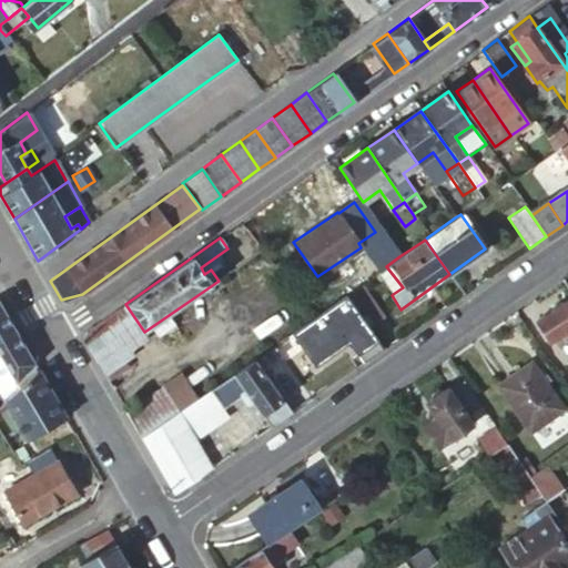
[(377,272),(393,294),(403,287),(386,266),(377,272)]
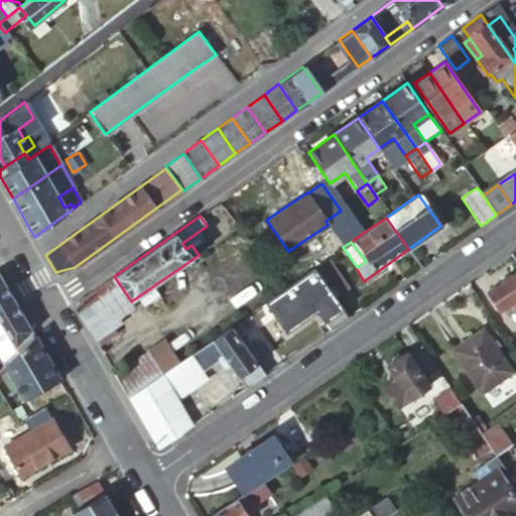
[(348,289),(327,259),(312,268),(326,287),(334,299),(348,289)]
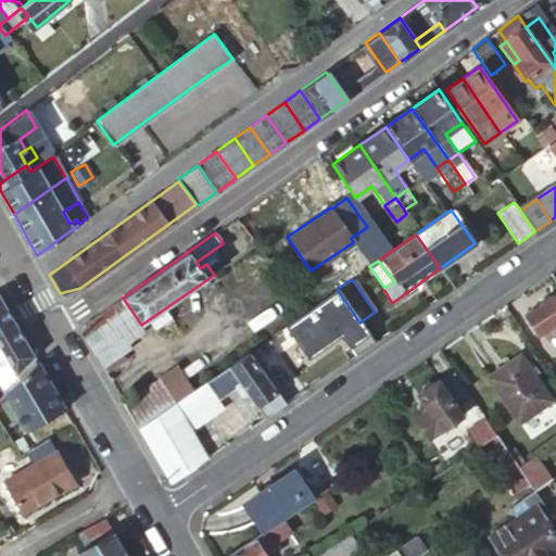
[(555,290),(526,312),(540,332),(554,323),(555,325),(555,290)]
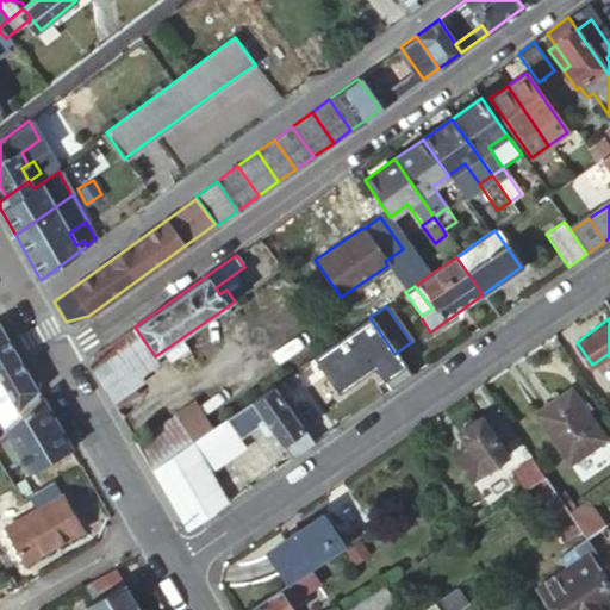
[(0,421),(1,423),(5,431),(41,397),(0,327),(0,379),(16,405),(7,408),(0,415),(0,421)]
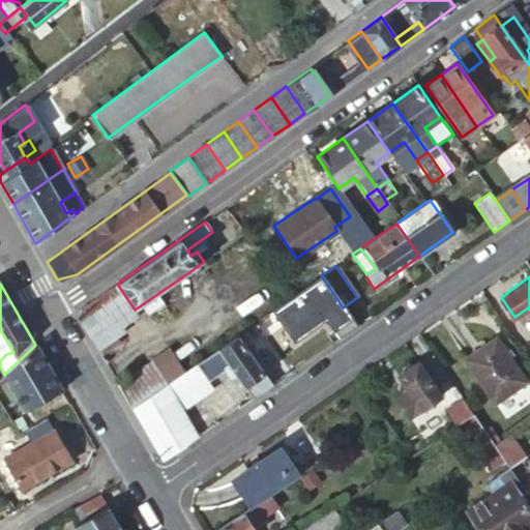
[(135,310),(117,284),(82,310),(79,320),(90,339),(110,325),(117,335),(125,330),(122,325),(138,314),(135,310)]
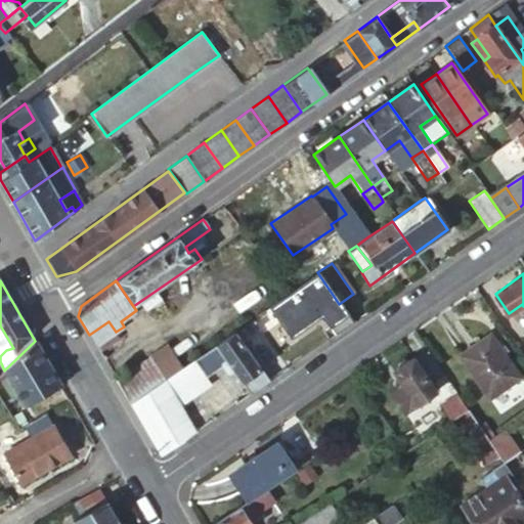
[(319,332),(345,313),(339,304),(331,292),(305,310),(319,332)]
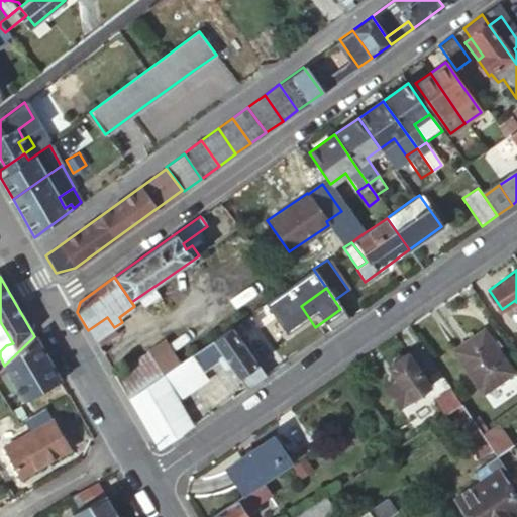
[(284,318),(271,299),(248,314),(262,334),(284,318)]
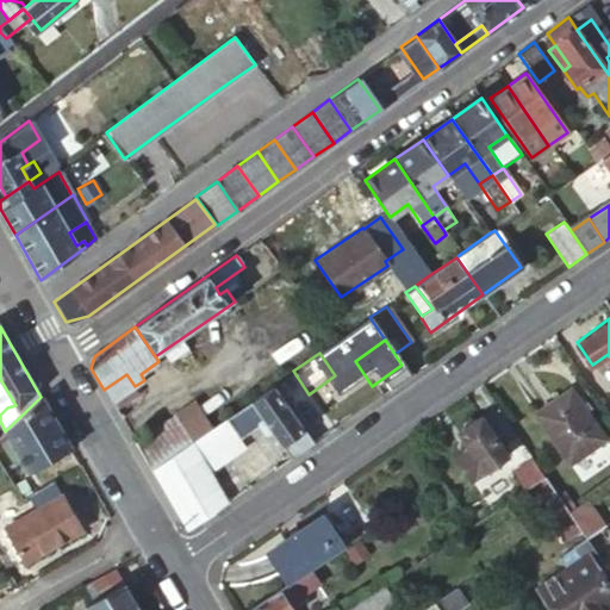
[(104,390),(114,409),(138,392),(135,386),(126,374),(104,390)]
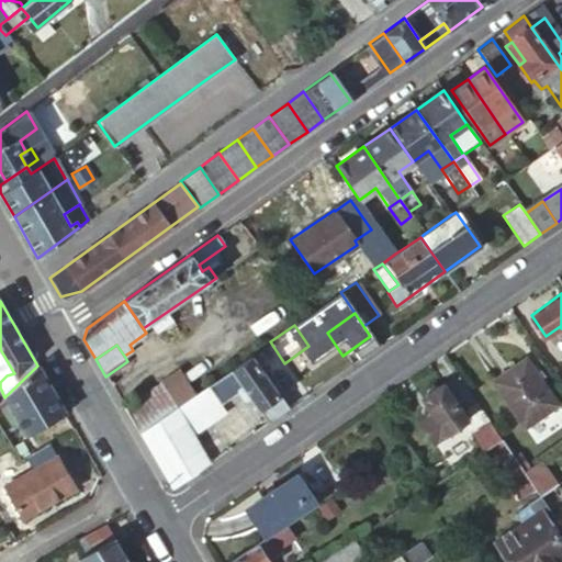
[(249,356),(274,390),(284,382),(259,348),(249,356)]
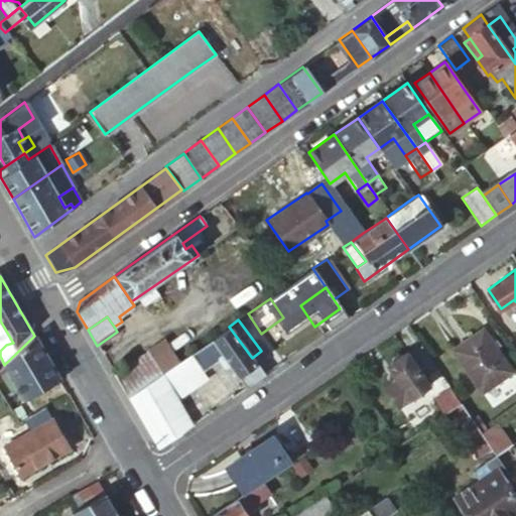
[(0,351),(6,345),(13,343),(0,320),(0,351)]
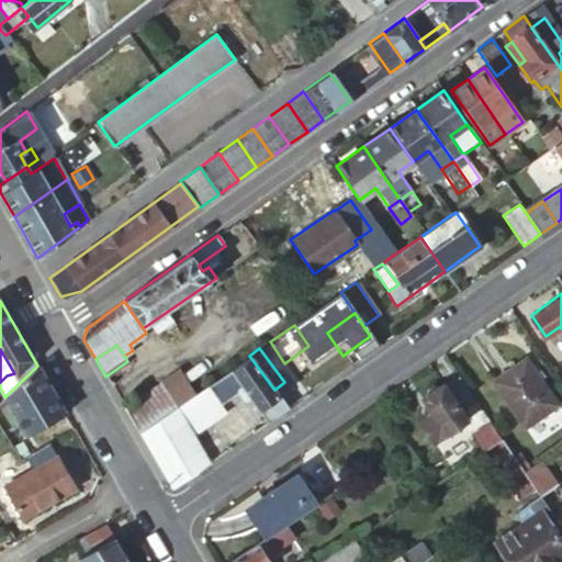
[(242,390),(267,424),(289,408),(274,390),(249,356),(204,386),(217,405),(242,390)]
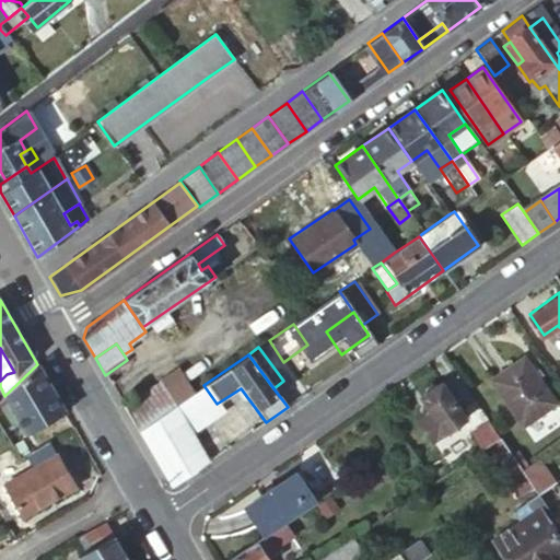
[(490,380),(522,426),(555,403),(523,357),(490,380)]
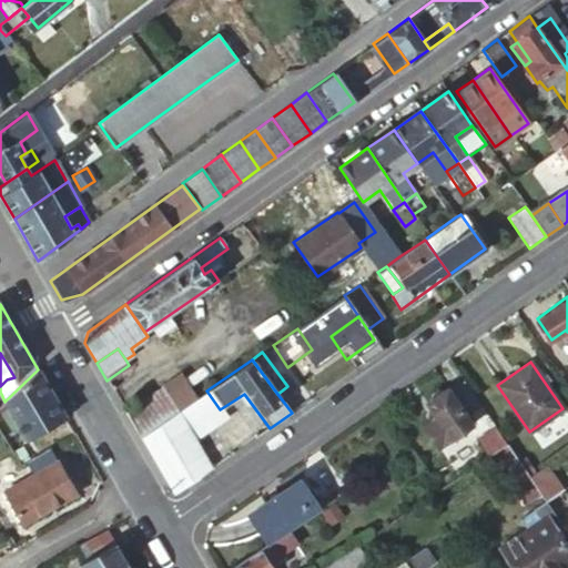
[(38,369),(4,402),(28,440),(66,418),(38,369)]
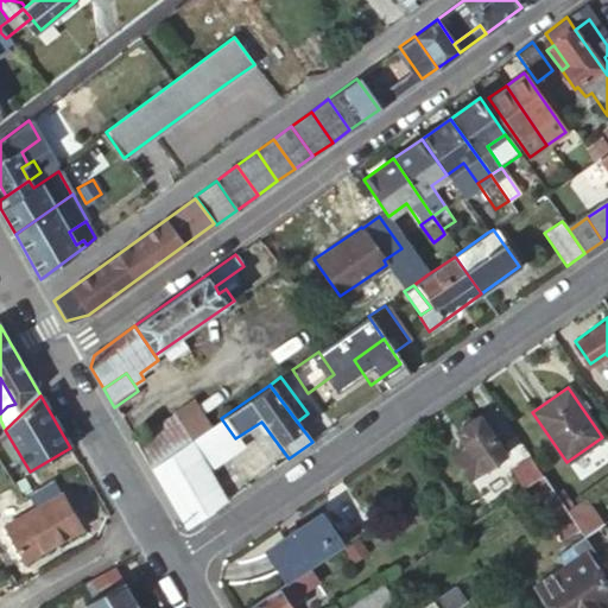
[(133,441),(149,469),(182,445),(207,429),(192,403),(133,441)]
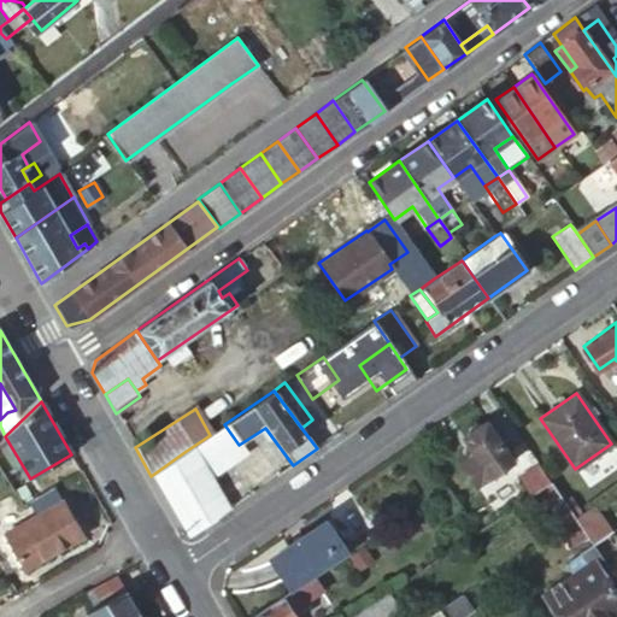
[(521,438),(504,413),(487,424),(486,423),(481,425),(480,424),(476,423),(469,428),(466,433),(468,435),(464,438),(474,453),(477,458),(468,464),(480,481),(511,460),(504,450),(521,438)]
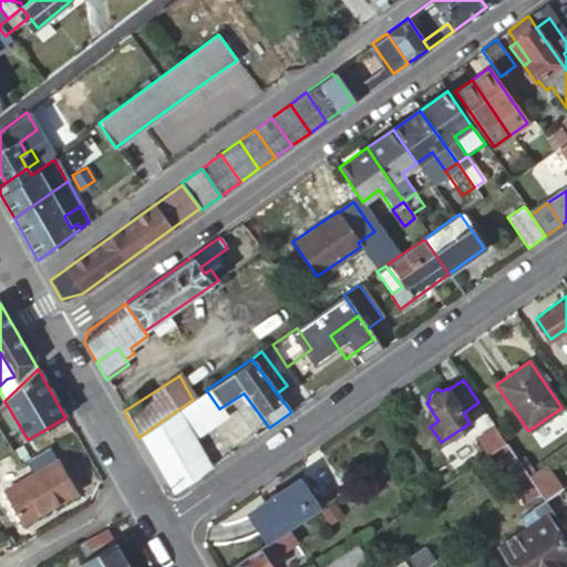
[(193,400),(169,415),(188,440),(224,414),(219,409),(206,390),(193,400)]
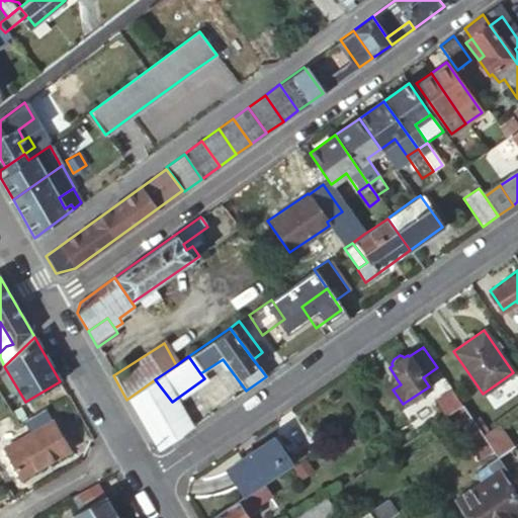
[(155,379),(126,400),(157,452),(191,428),(172,402),(155,379)]
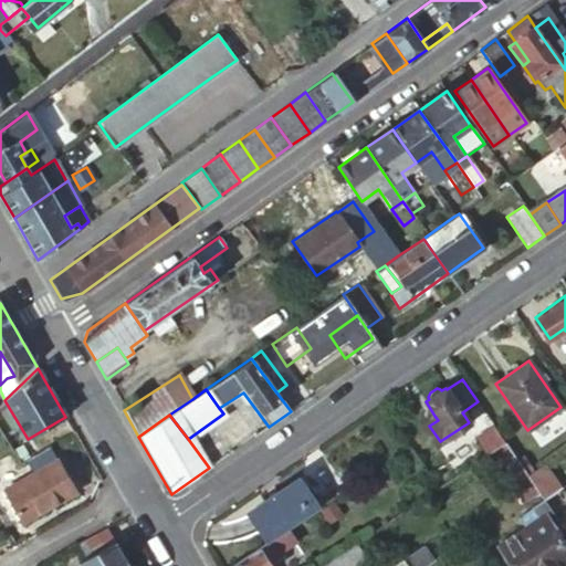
[(438,420),(435,416),(427,421),(429,426),(438,420)]
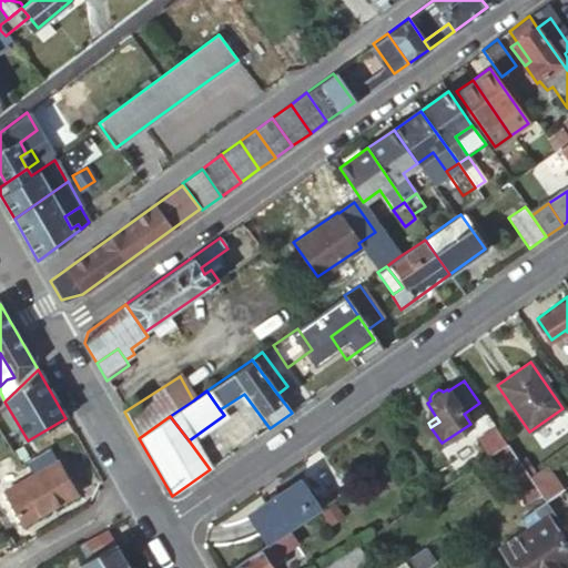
[(477,436),(490,455),(496,452),(507,444),(495,425),(477,436)]
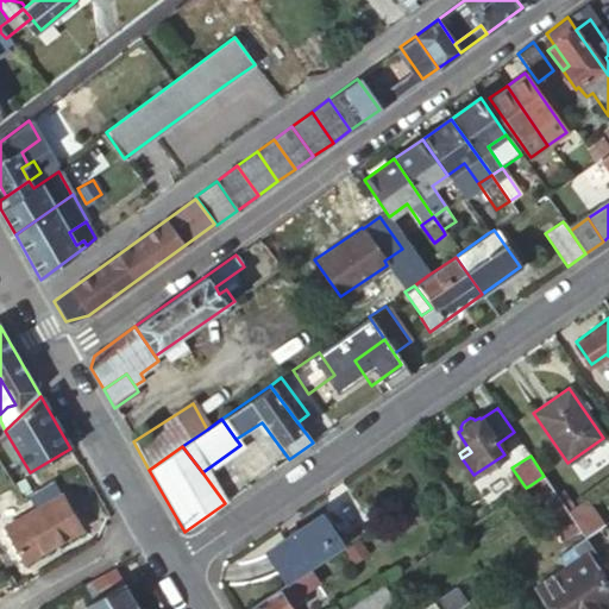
[(544,476),(532,484),(553,515),(566,507),(544,476)]
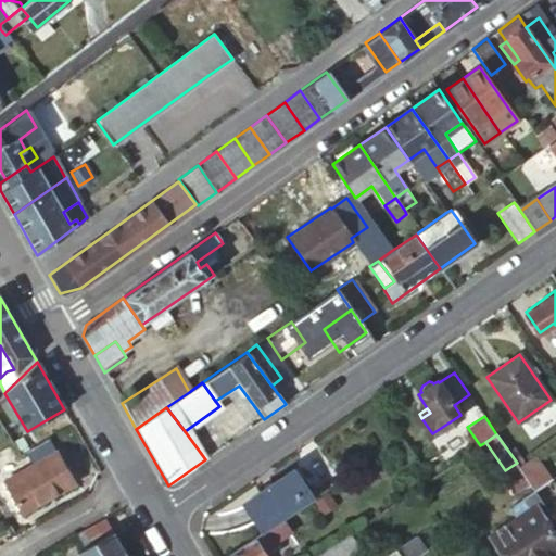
[(22,510),(73,480),(55,450),(4,479),(22,510)]
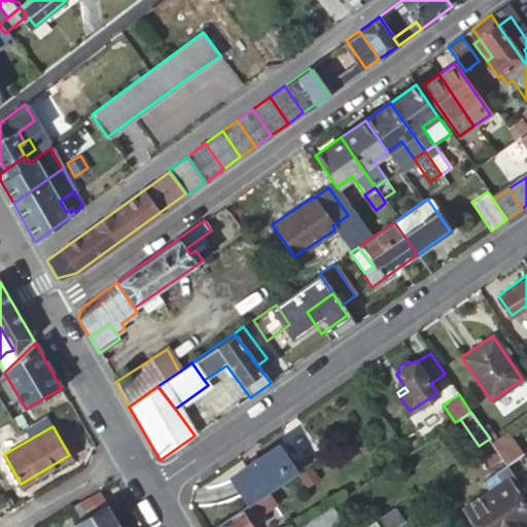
[(508,431),(492,442),(506,463),(523,454),(508,431)]
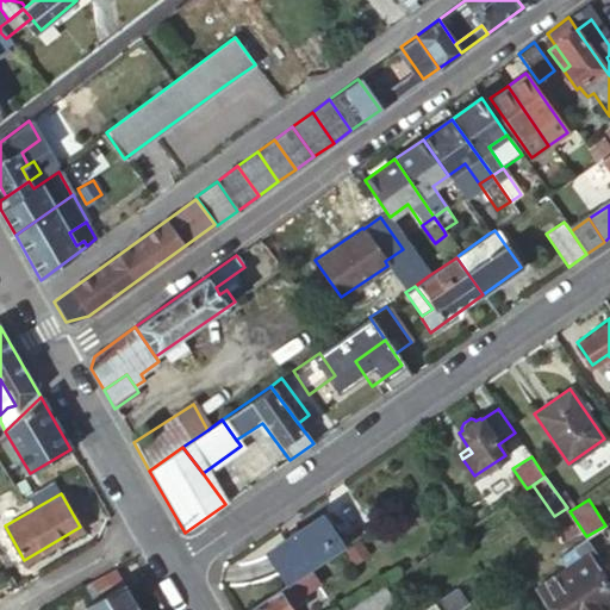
[(567,508),(554,516),(573,547),(587,537),(586,536),(570,511),(567,508)]
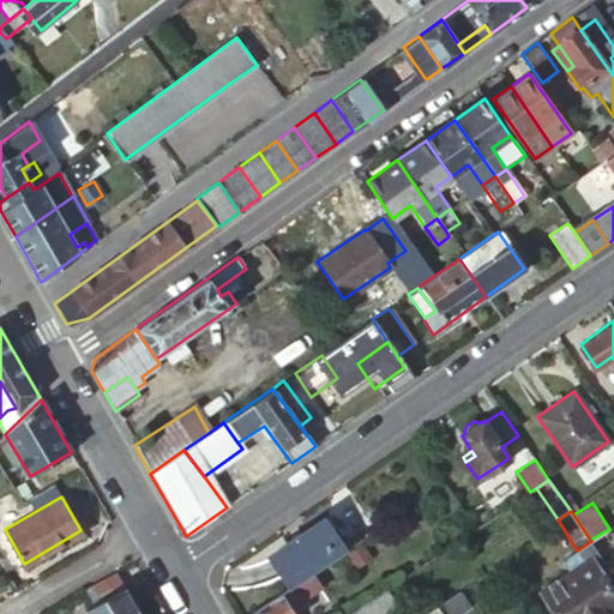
[(268,557),(288,587),(332,557),(343,549),(323,521),(268,557)]
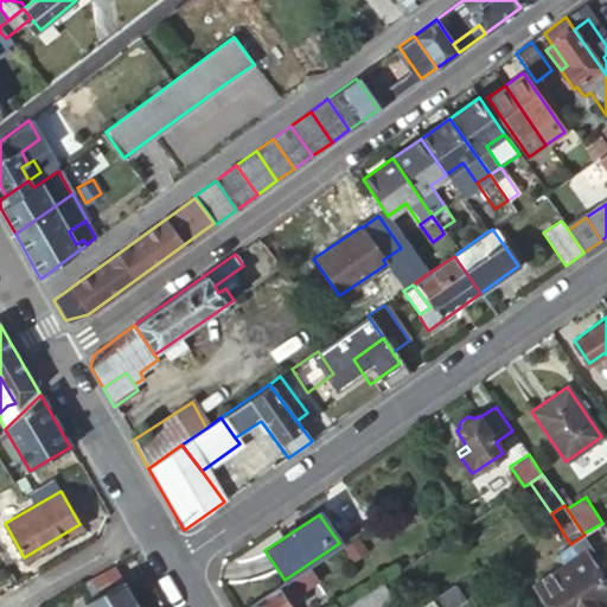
[(577,554),(570,544),(556,553),(563,564),(577,554)]
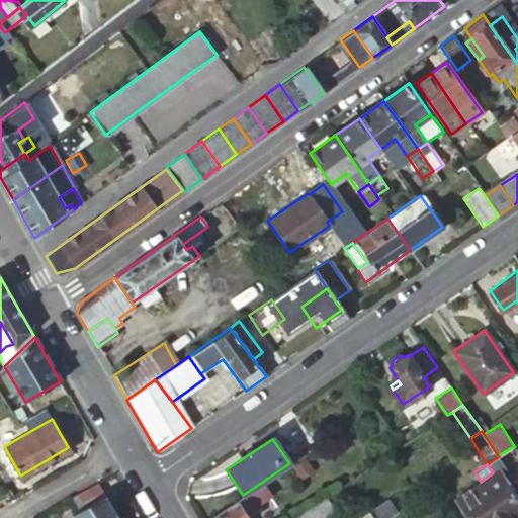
[(209,517),(246,517),(258,509),(255,505),(251,500),(255,498),(259,502),(288,482),(280,469),(243,495),(209,517)]
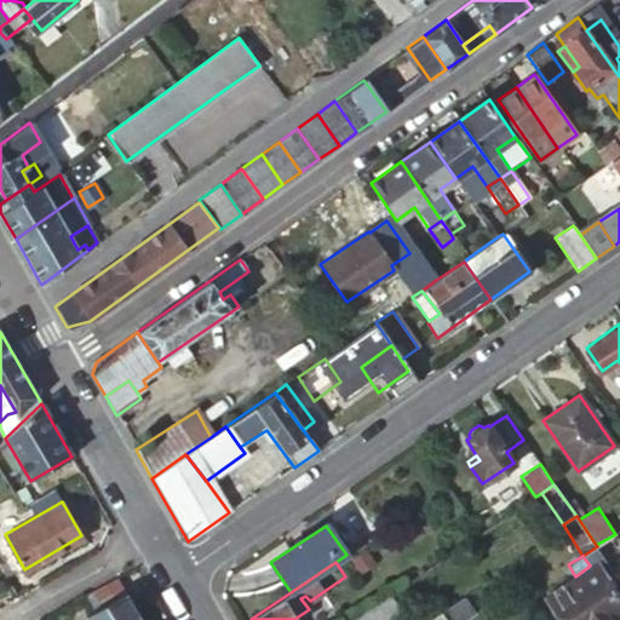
[(590,566),(575,577),(546,596),(561,619),(615,619),(619,616),(619,597),(608,580),(601,568),(597,562),(590,566)]
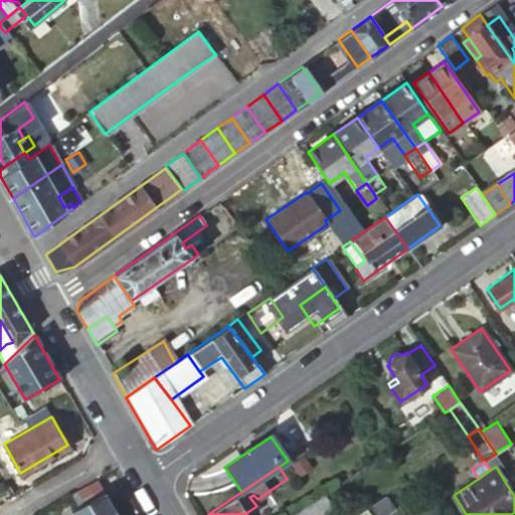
[(499,472),(505,482),(511,478),(505,469),(499,472)]
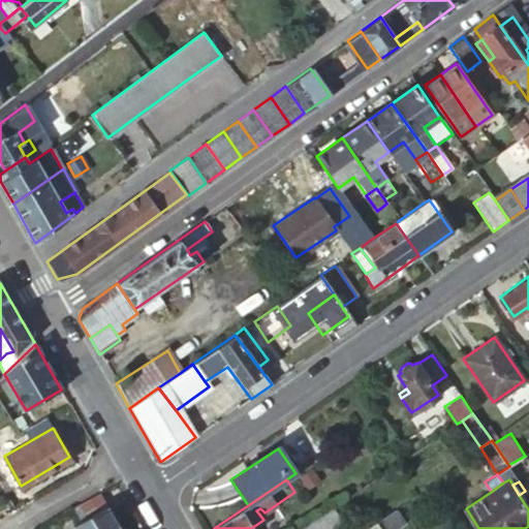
[(106,505),(99,494),(72,507),(80,520),(106,505)]
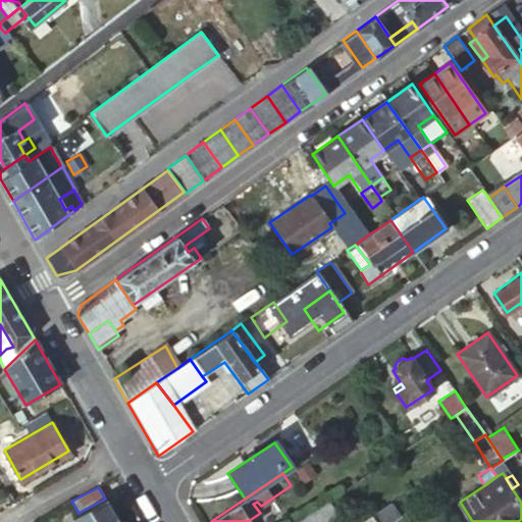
[(118,521),(105,499),(79,513),(69,518),(71,521),(118,521)]
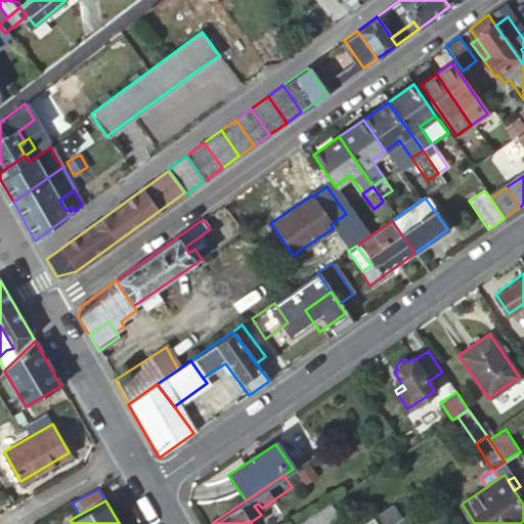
[(321,523),(337,515),(329,503),(297,523),(321,523)]
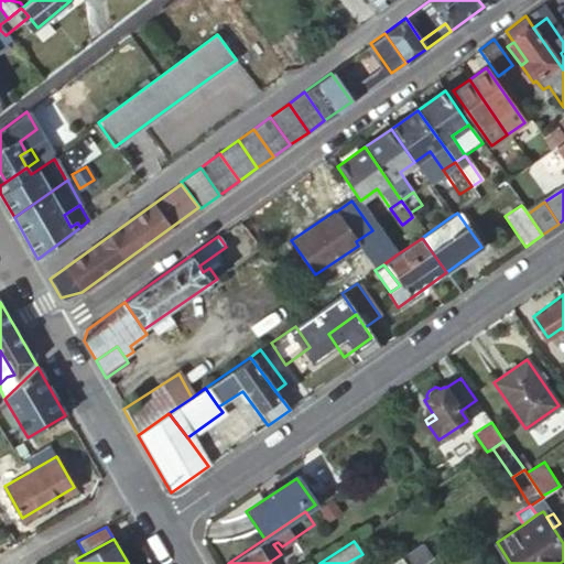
[(421,542),(401,556),(405,563),(419,563),(431,556),(421,542)]
